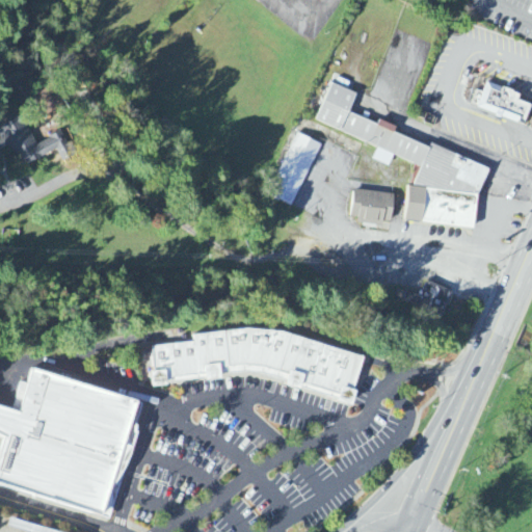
[(333,83),(316,121),(377,148),(372,158),(389,165),(393,156),(401,160),(397,195),(352,189),(349,215),(360,216),(358,222),(382,225),(383,220),(392,221),(472,231),(476,195),(488,168),(432,142),(429,149),(394,133),(397,127),(378,118),(375,126),(347,113),(355,94),(333,83)]
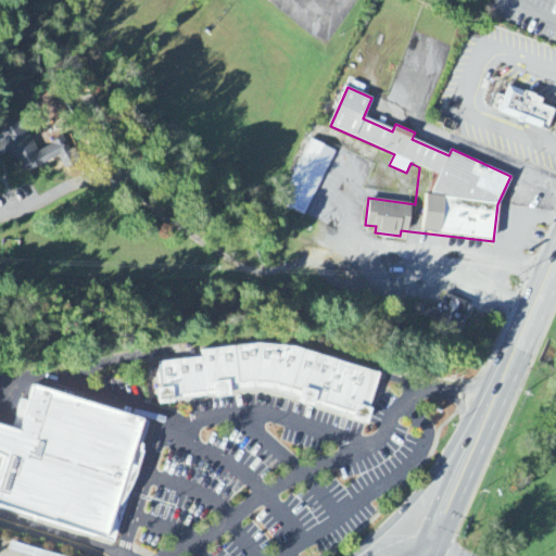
[(492,112),(546,133),(555,111),(540,105),(542,99),(508,87),(504,99),(498,97),(492,112)]
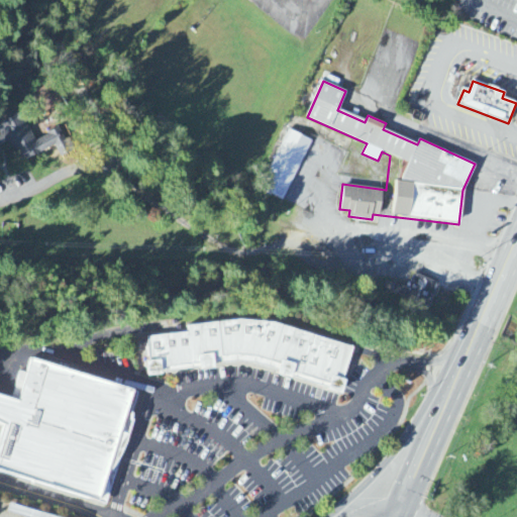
[(34,141),(19,112),(0,121),(0,156),(1,156),(0,153),(0,147),(10,142),(21,164),(66,141),(60,129),(34,141)]
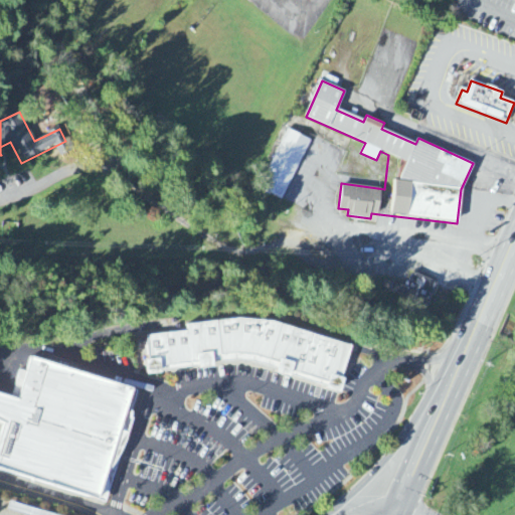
[(287,126),(258,186),(283,199),(313,138),(287,126)]
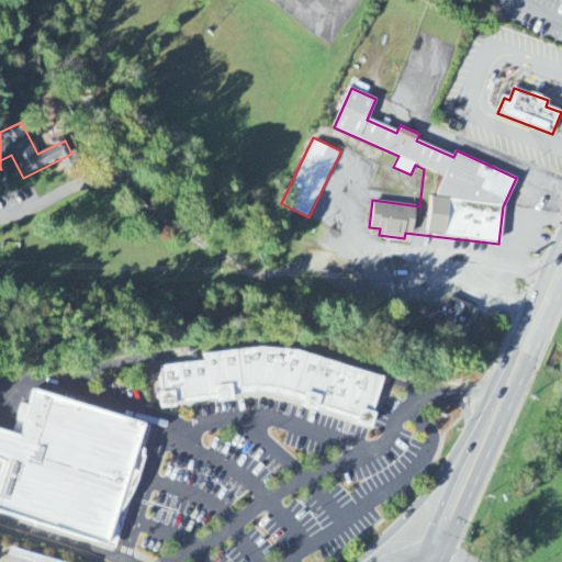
[(465,338),(478,308),(451,299),(445,314),(429,308),(424,322),(465,338)]
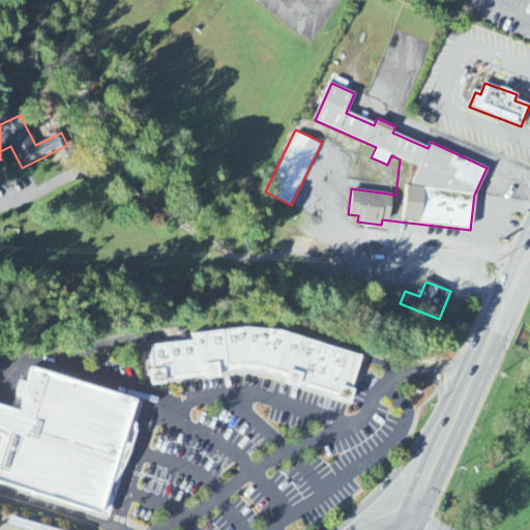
[(348,403),(363,354),(282,328),(246,325),(193,330),(194,339),(150,341),(153,383),(246,370),(266,372),(348,403)]
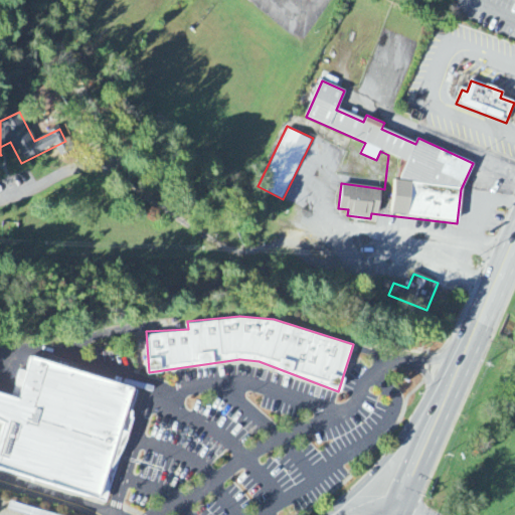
[(138,387),(30,353),(17,396),(0,390),(0,416),(7,419),(0,442),(0,463),(105,496),(138,387)]
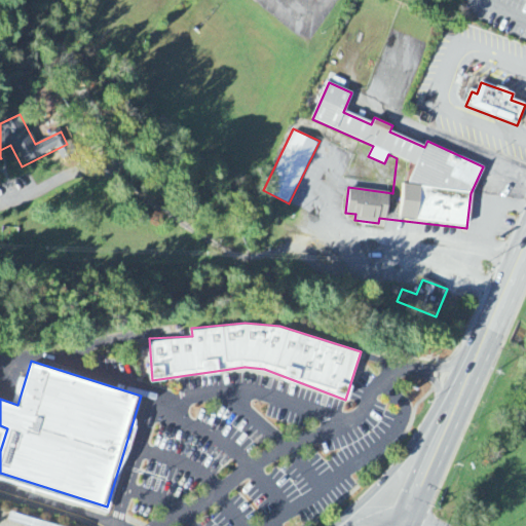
[(6,523),(16,525),(51,525),(8,514),(6,523)]
